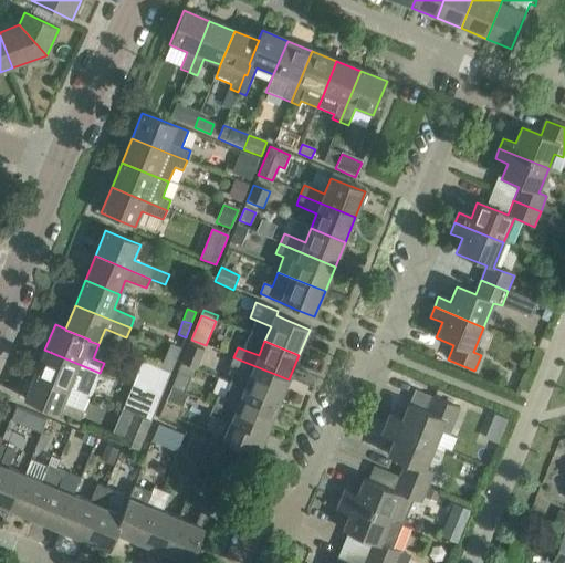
[(180,363),(197,369),(205,351),(188,344),(180,363)]
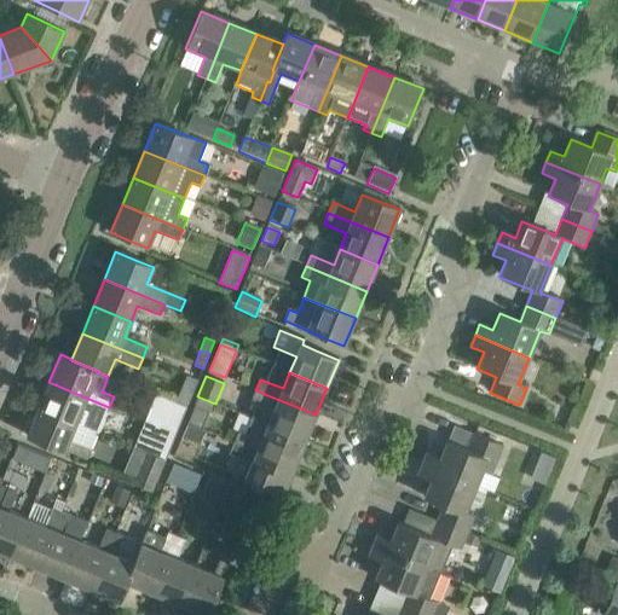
[(186,377),(175,402),(188,407),(197,382),(186,377)]
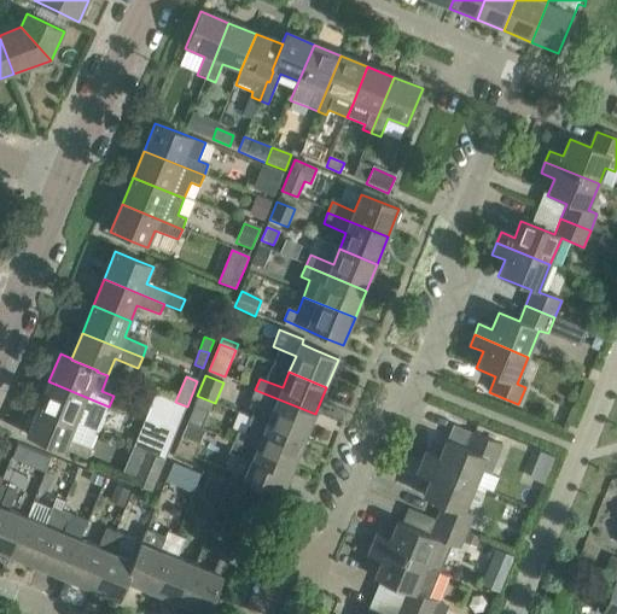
[(48,381),(38,409),(75,424),(99,433),(105,417),(109,407),(48,381)]
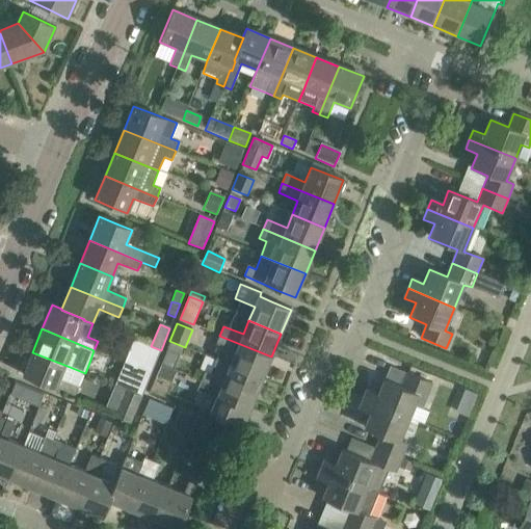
[(220,346),(215,361),(262,379),(271,356),(219,336),(216,344),(220,346)]
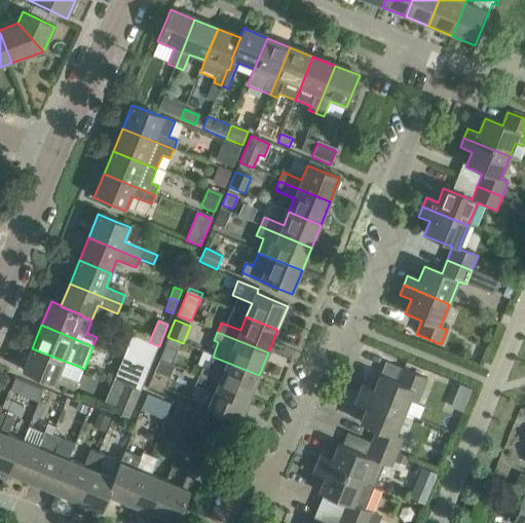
[(159,361),(171,366),(177,350),(165,346),(159,361)]
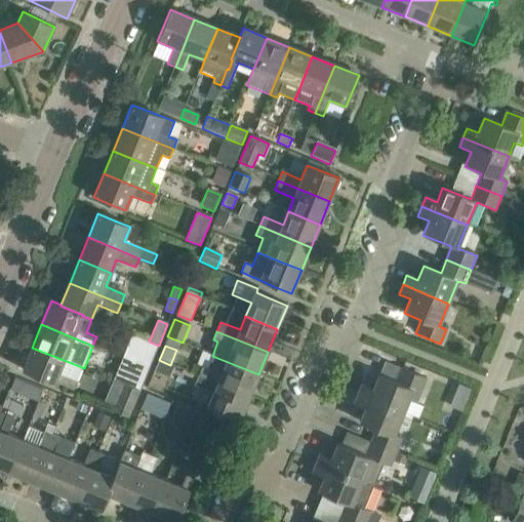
[(64,360),(32,348),(23,371),(41,378),(54,384),(74,392),(78,382),(58,373),(64,360)]
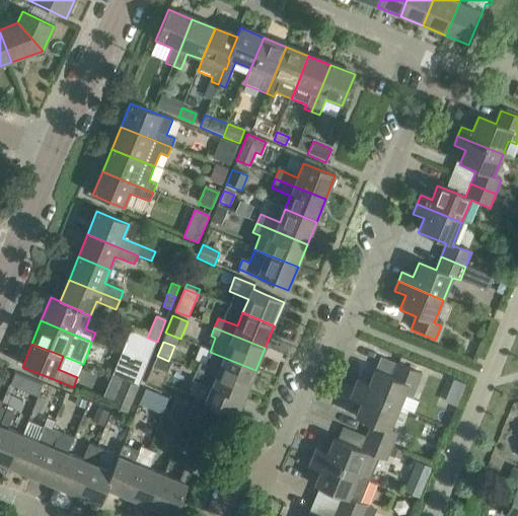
[(200,363),(196,372),(246,392),(255,370),(210,352),(205,365),(200,363)]
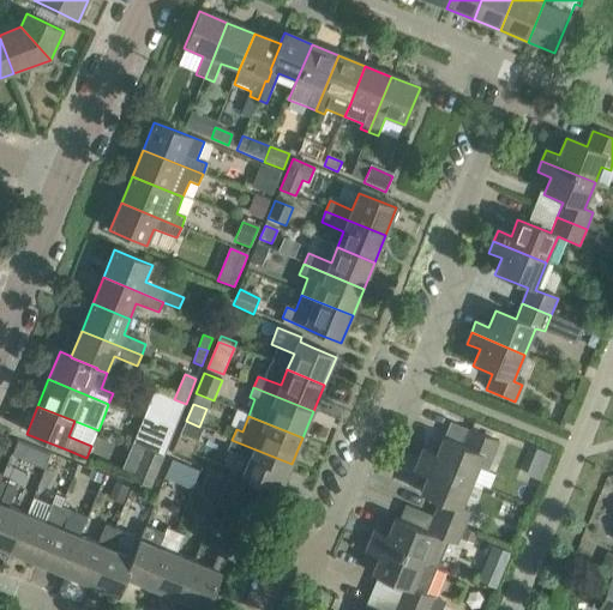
[(422,450),(419,460),(472,483),(478,467),(487,471),(498,442),(469,432),(463,447),(443,439),(436,456),(422,450)]
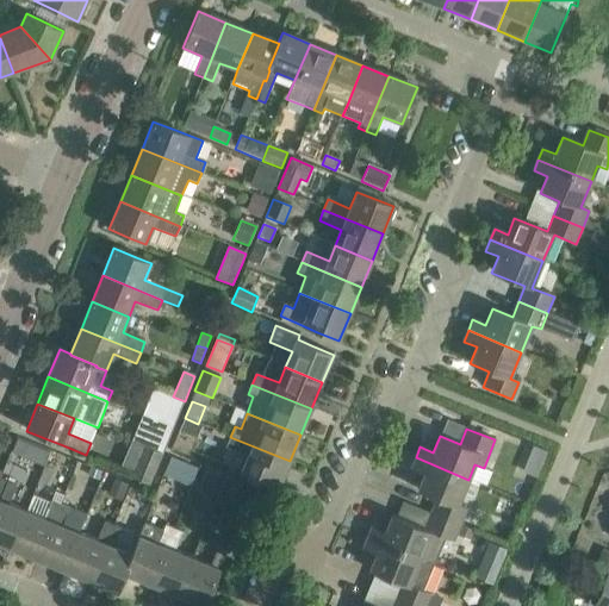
[(290,461),(230,437),(225,448),(248,457),(241,474),(256,480),(278,489),(290,461)]
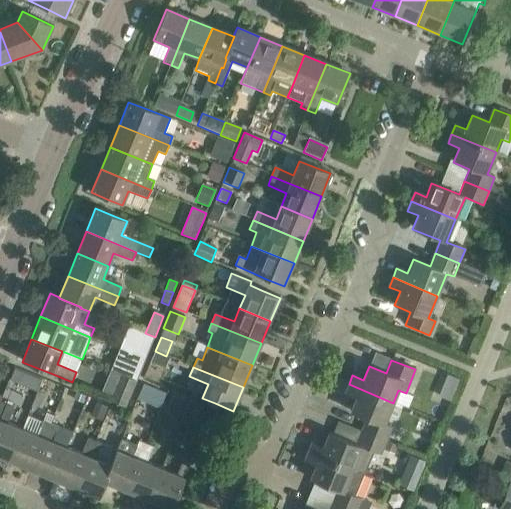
[(15,369),(10,381),(23,387),(28,375),(15,369)]
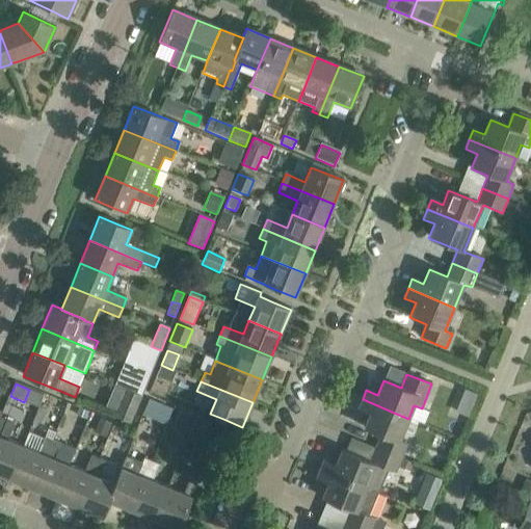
[(113,417),(130,424),(142,397),(125,390),(113,417)]
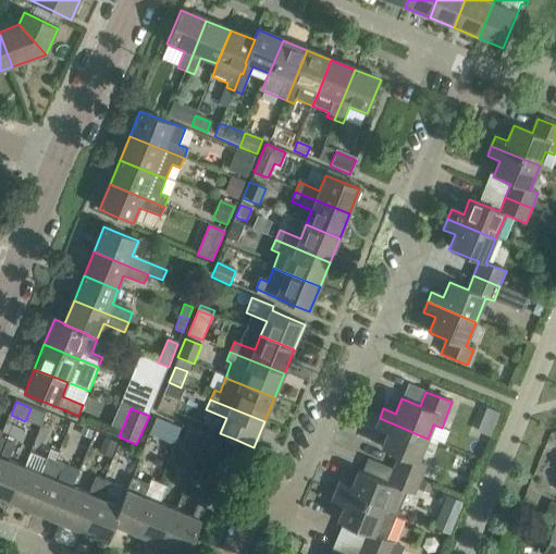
[(486,408),(482,420),(495,426),(499,414),(486,408)]
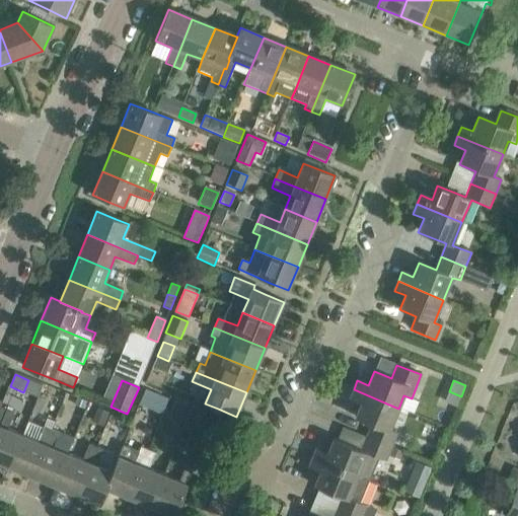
[(372,425),(367,438),(391,448),(397,434),(389,431),(398,409),(354,389),(350,399),(361,403),(355,418),(372,425)]
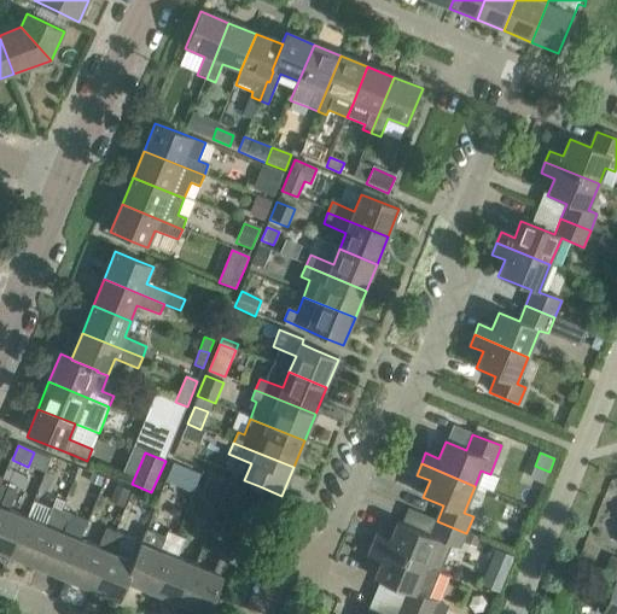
[(202,493),(222,503),(228,487),(208,479),(202,493)]
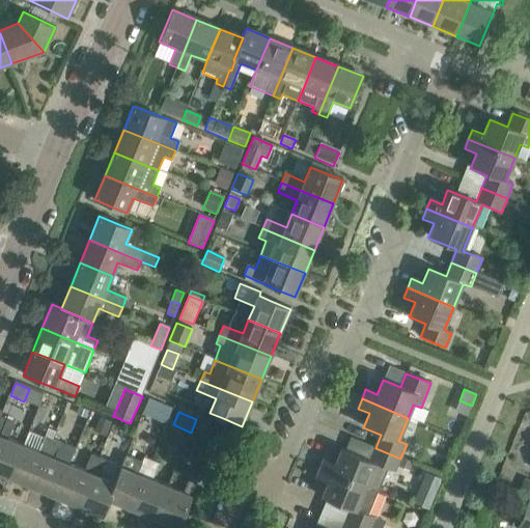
[(0,474),(9,478),(23,446),(7,440),(14,424),(6,421),(0,435),(0,474)]
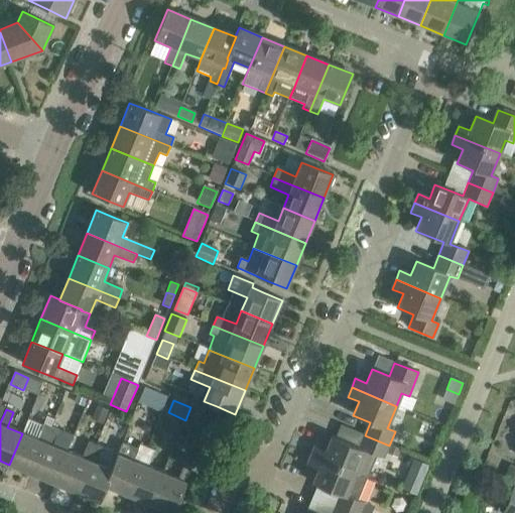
[(9,465),(31,474),(51,426),(43,423),(37,439),(22,433),(9,465)]
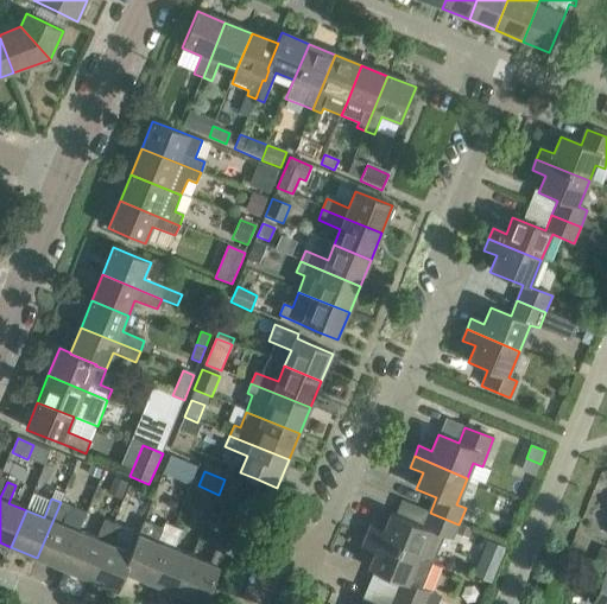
[(37,558),(64,570),(78,532),(61,525),(69,506),(61,502),(37,558)]
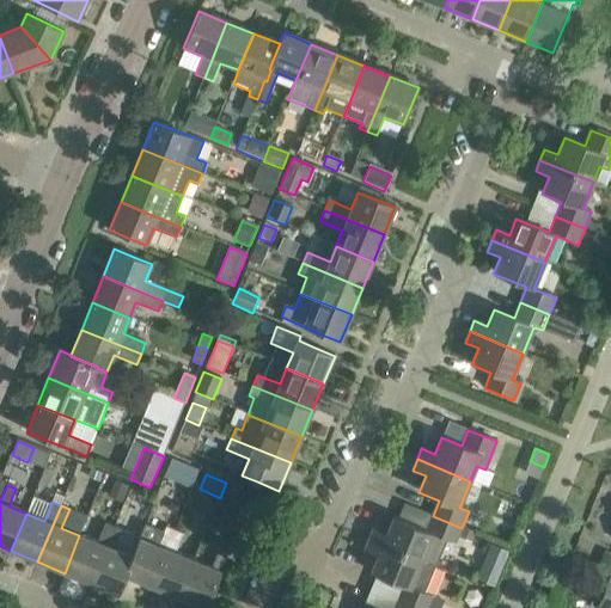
[(373,529),(368,540),(435,566),(445,540),(456,544),(457,539),(471,544),(475,534),(460,529),(462,528),(433,516),(427,532),(393,517),(386,534),(373,529)]
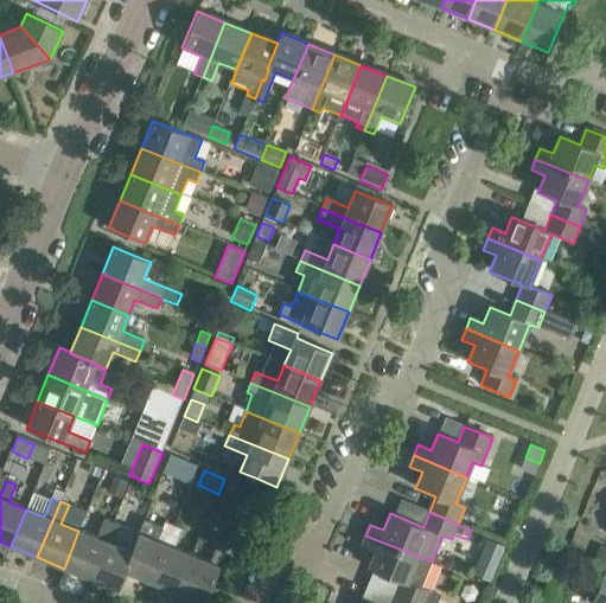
[(64,569),(90,579),(113,524),(104,520),(96,538),(78,531),(64,569)]
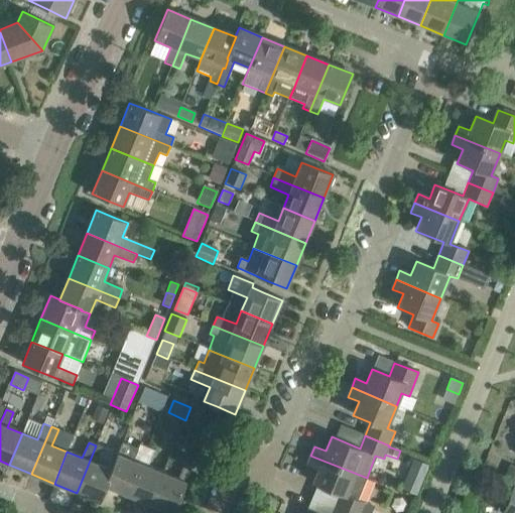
[(106,487),(128,495),(147,447),(139,444),(137,450),(122,443),(118,455),(117,454),(111,470),(112,470),(105,486),(107,486),(106,487)]
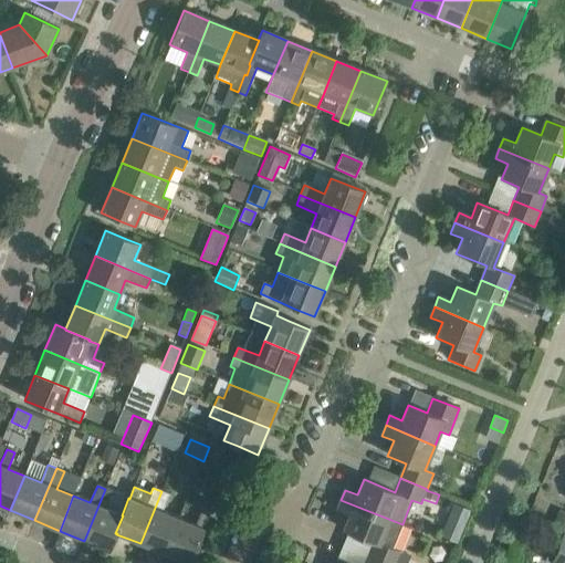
[(110,551),(116,534),(117,533),(115,533),(123,515),(122,515),(106,509),(113,492),(105,489),(84,541),(110,551)]
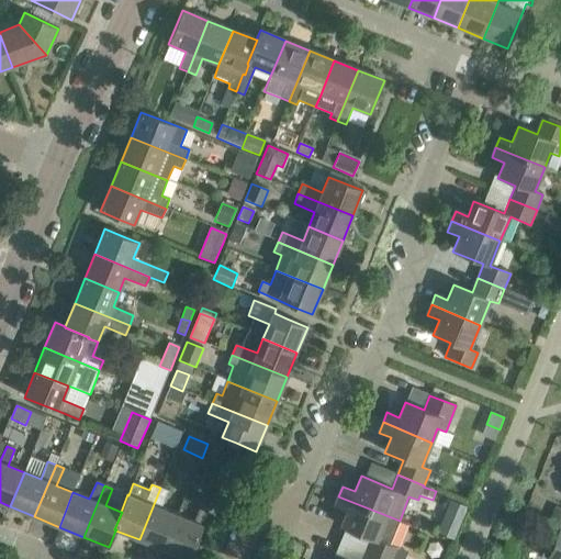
[(139,539),(164,549),(178,515),(161,509),(168,491),(160,488),(139,539)]
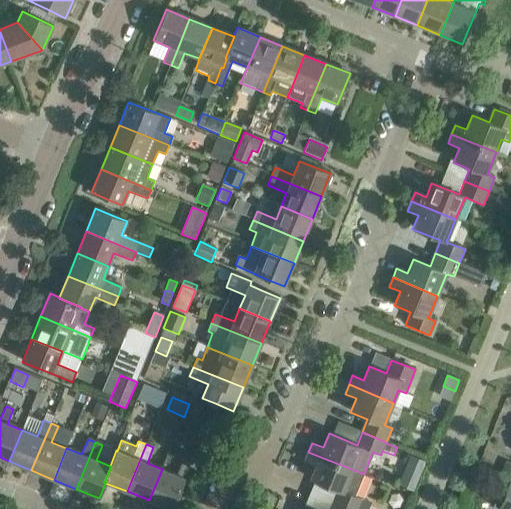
[(332,503),(345,508),(368,508),(370,503),(355,497),(364,474),(308,452),(304,461),(315,466),(310,480),(337,491),(332,503)]
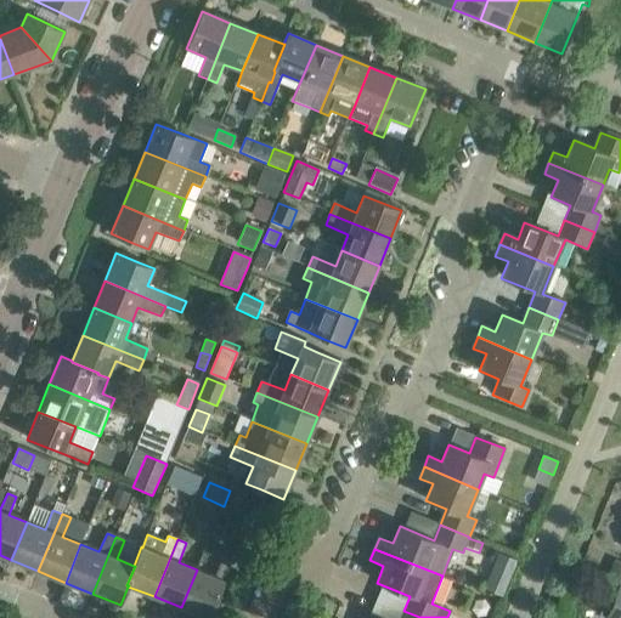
[(197,570),(181,607),(203,617),(210,617),(225,582),(224,582),(231,562),(223,559),(215,577),(197,570)]
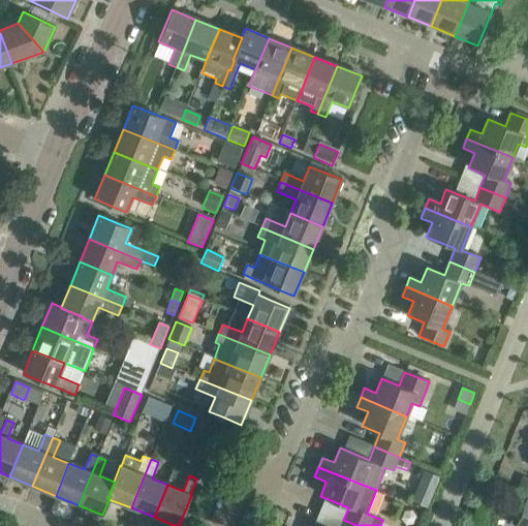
[(527,525),(527,497),(527,498),(517,525),(527,525)]
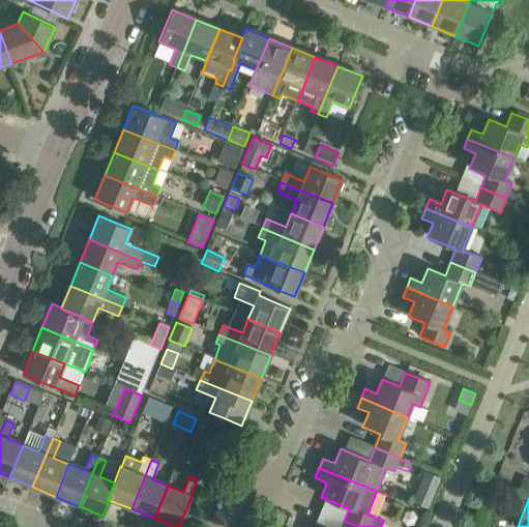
[(404,514),(401,522),(404,526),(414,526),(417,520),(412,513),(404,514)]
